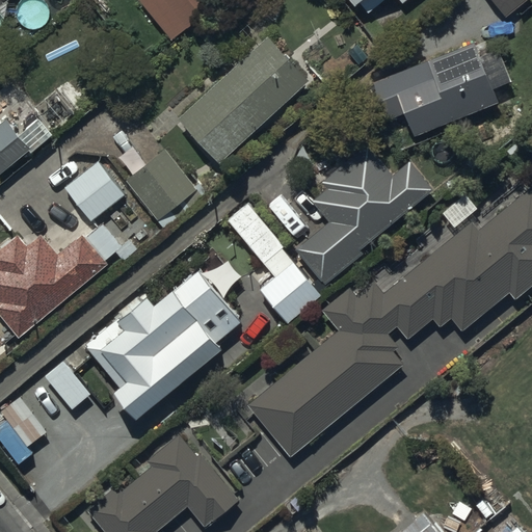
[(217,0),(138,0),(138,1),(174,42),(219,2),(217,0)]
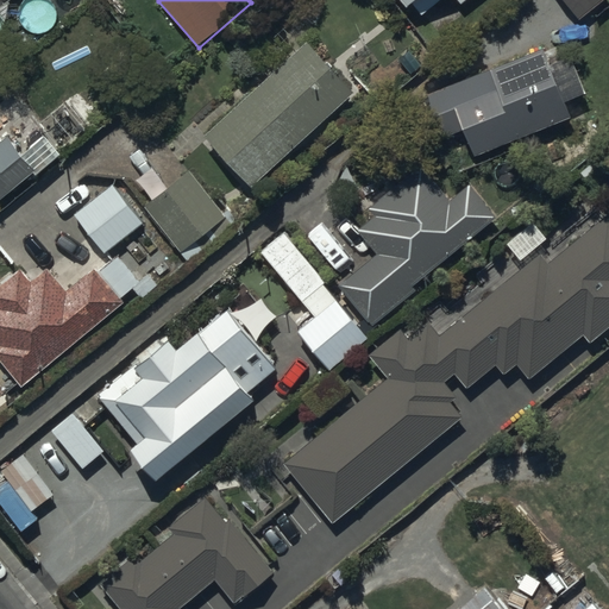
[(608,0),(562,0),(582,24),(608,0)]
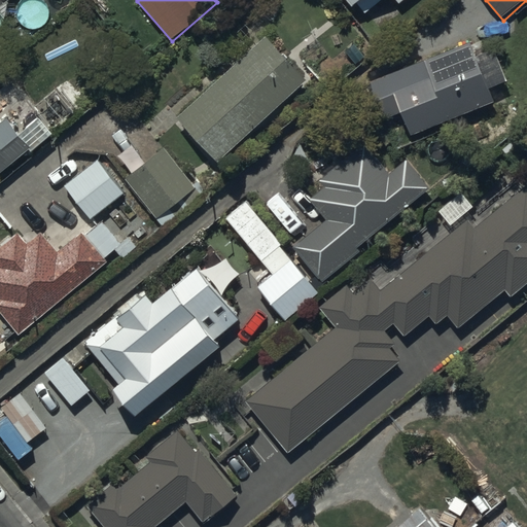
[(0,38),(12,28),(0,11),(0,38)]
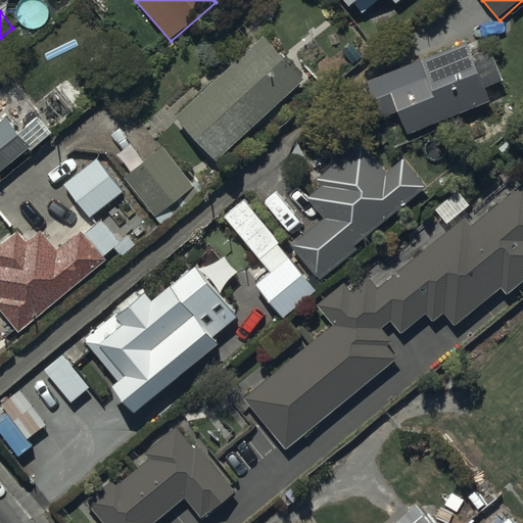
[(265,35),(176,116),(218,161),(306,79),(265,35)]
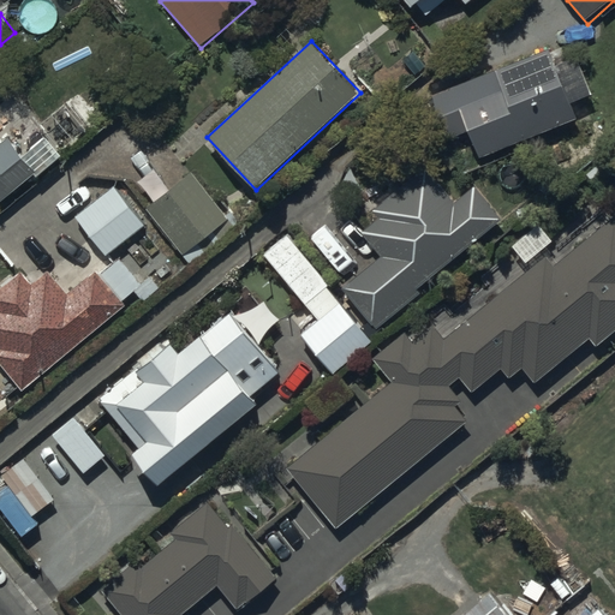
[(479,160),(579,119),(572,103),(593,94),(579,58),(555,67),(548,49),(429,100),(447,143),(469,135),(479,160)]
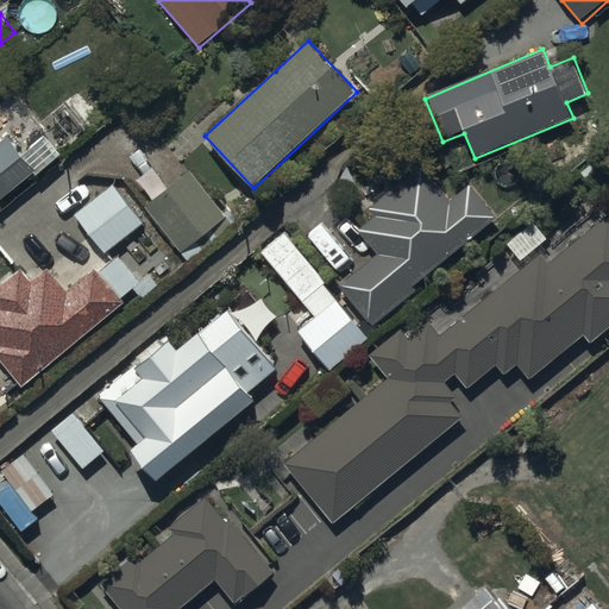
[(0,82),(16,70),(0,50),(0,82)]
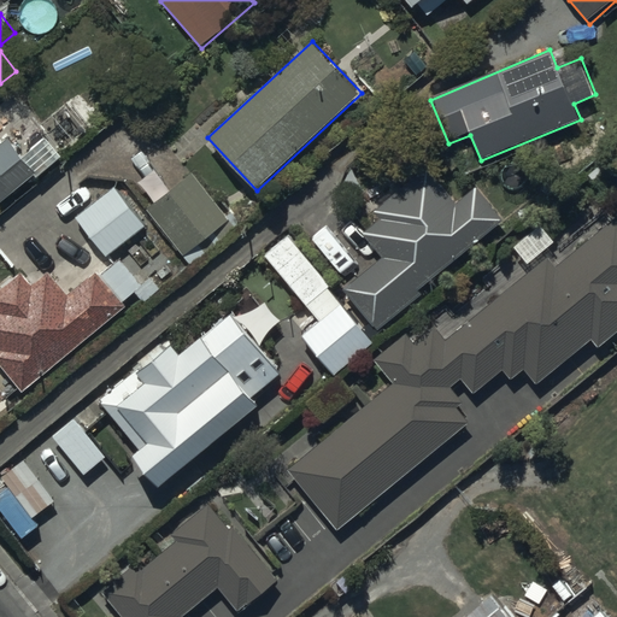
[(0,206),(39,172),(10,140),(0,148),(0,206)]
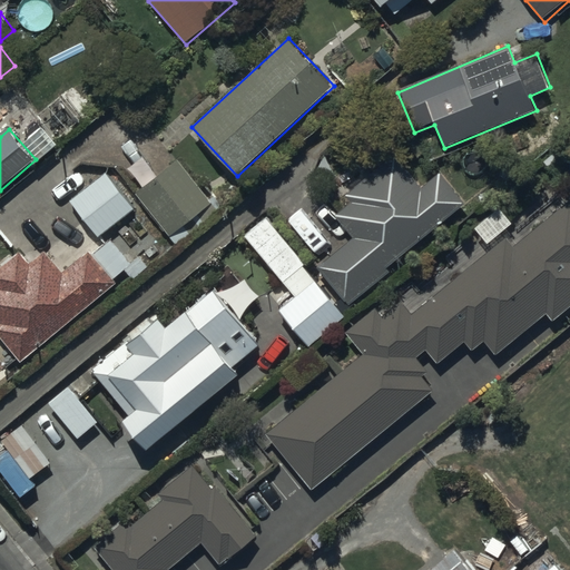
[(174,153),(131,186),(175,243),(217,209),(174,153)]
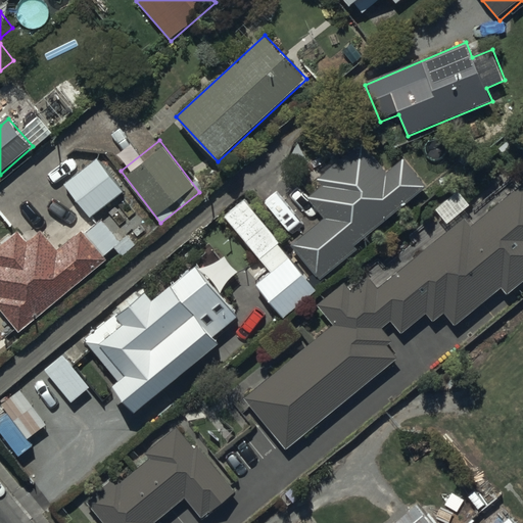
[(324,217),(290,244),(322,282),(360,250),(355,246),(427,186),(403,157),(386,172),(362,142),(317,180),(321,185),(307,197),(324,217)]
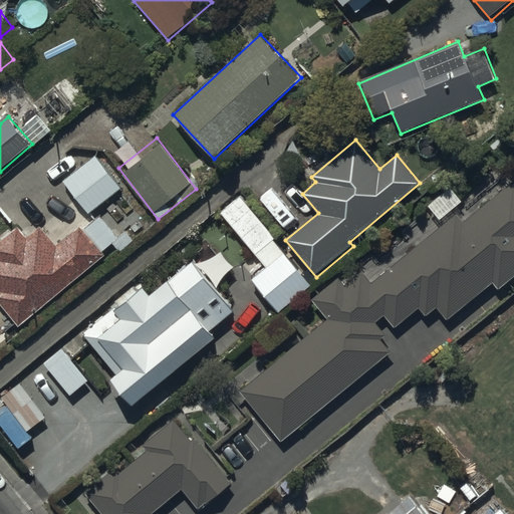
[(94,155),(61,180),(88,215),(121,190),(94,155)]
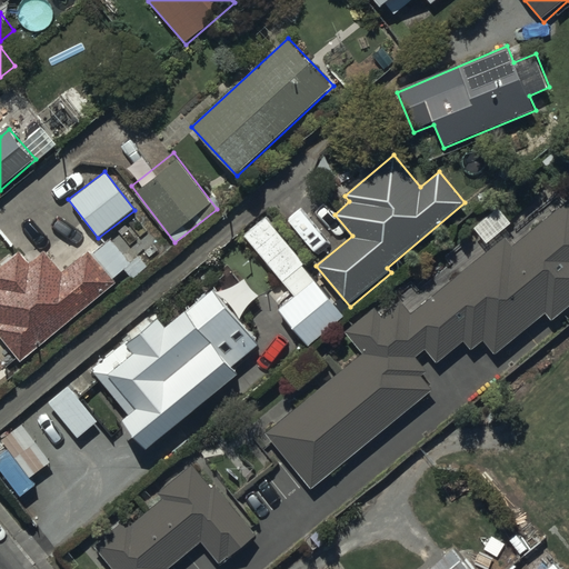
[(363,357),(266,436),(312,492),(435,392),(423,378),(430,373),(418,359),(427,352),(438,366),(463,345),(471,353),(483,343),(496,358),(547,315),(553,322),(568,309),(568,200),(561,207),(558,202),(515,238),(511,232),(507,237),(502,232),(513,223),(499,207),(473,228),(481,237),(415,292),(413,289),(383,313),(379,308),(346,335),(363,357)]
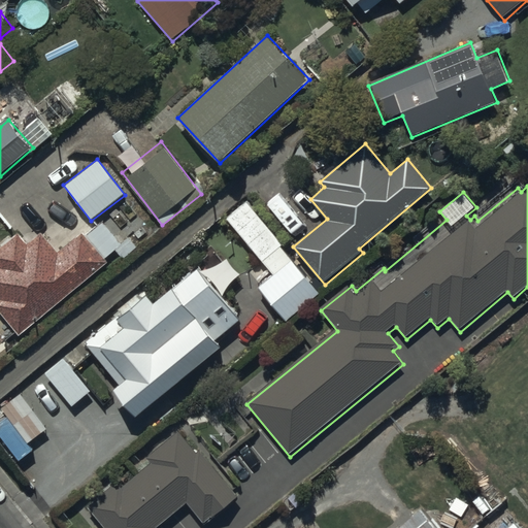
[(248,198),(226,217),(272,272),(257,285),(286,320),(321,291),(282,244),(285,242),(248,198)]
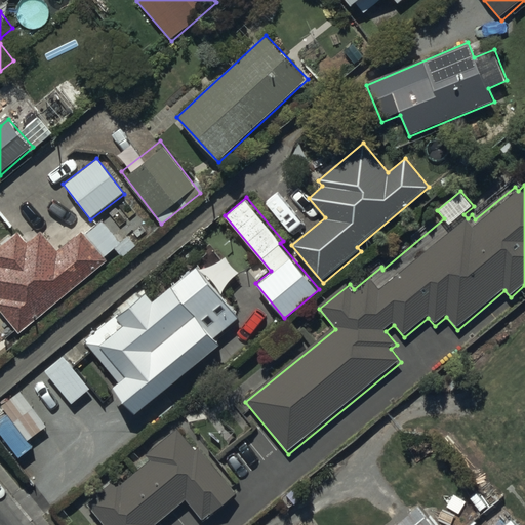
[(0,338),(4,344),(16,333),(18,335),(109,261),(106,258),(121,246),(101,221),(86,233),(83,229),(57,250),(41,230),(28,241),(18,230),(0,244),(0,338)]
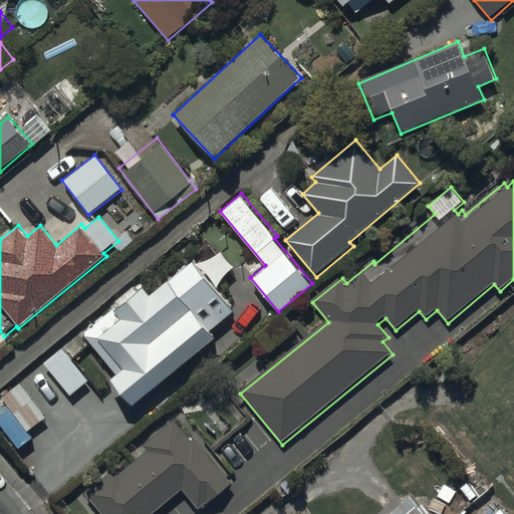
[(121,309),(86,338),(118,377),(113,381),(136,409),(219,339),(209,327),(233,307),(221,293),(235,281),(221,264),(206,277),(197,266),(174,285),(171,281),(153,296),(146,287),(142,291),(138,287),(116,304),(121,309)]
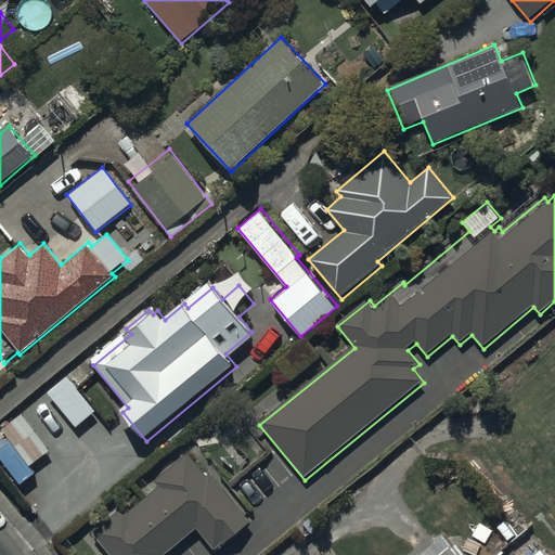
[(95,411),(65,375),(47,391),(76,426),(95,411)]
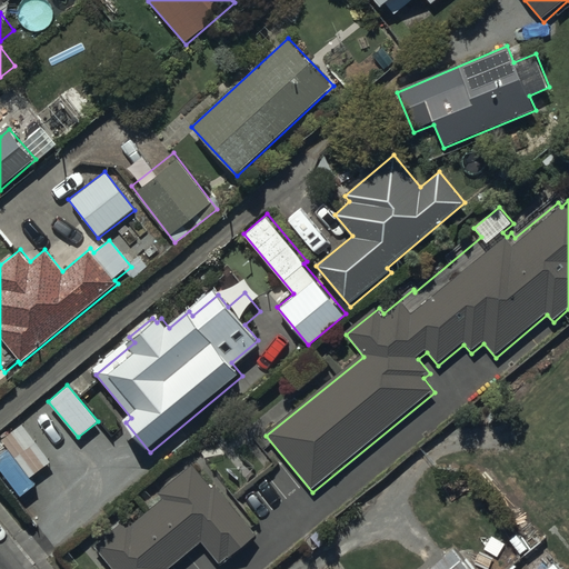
[(115,568),(176,568),(206,543),(225,566),(261,533),(220,485),(217,488),(196,463),(161,493),(167,500),(138,525),(132,519),(98,548),(115,568)]
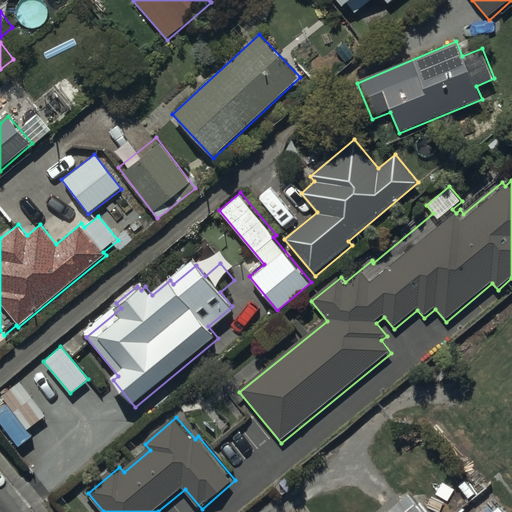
[(428,511),(412,492),(387,511),(428,511)]
